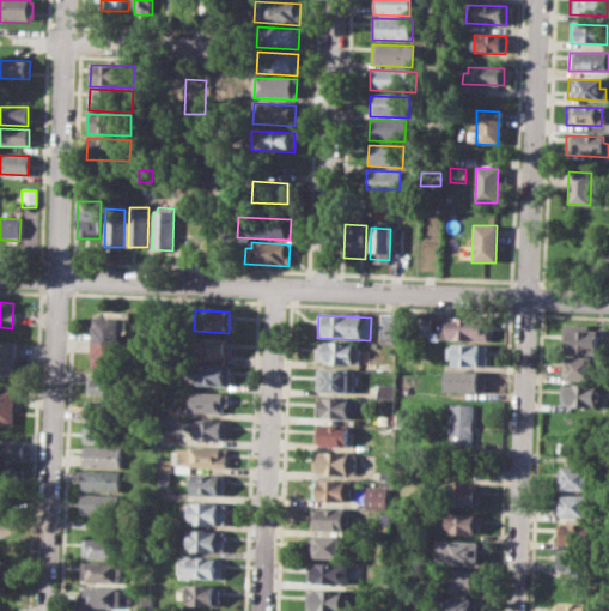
[(379,315),(394,315),(393,343),(378,342),(379,315)]
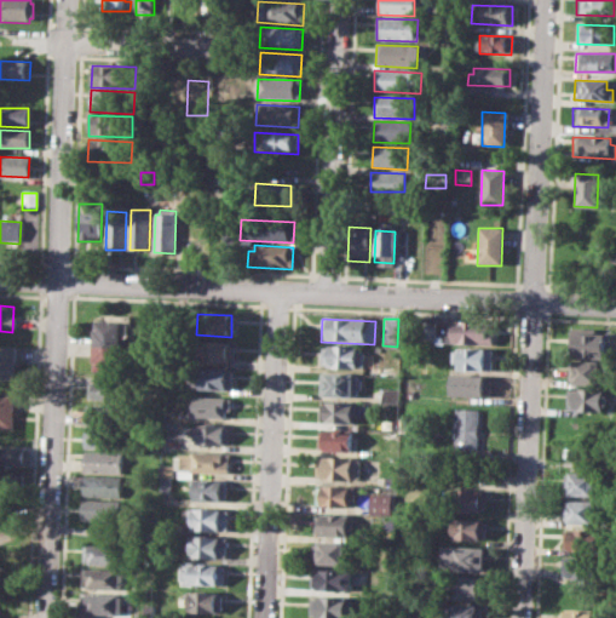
[(93,321),(119,321),(116,372),(92,372),(92,364),(88,362),(90,328),(93,328),(93,321)]
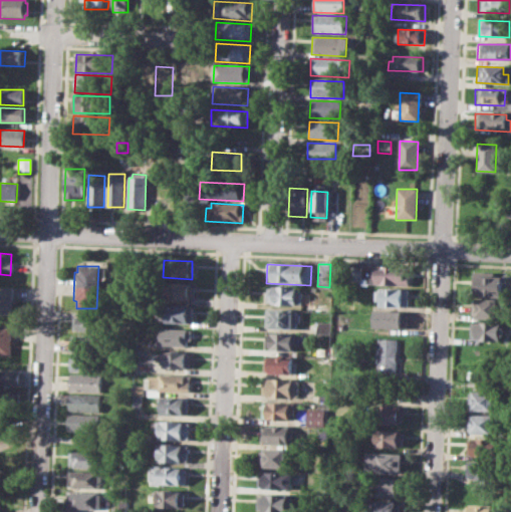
[(366,267),(409,268),(408,287),(366,286),(366,267)]
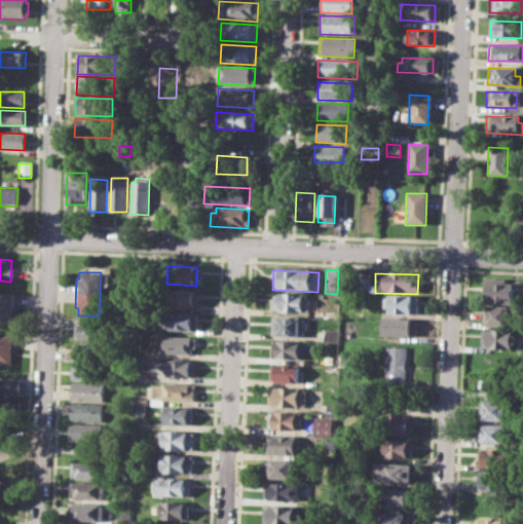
[(482,278),(505,279),(505,284),(517,284),(517,306),(486,305),(486,295),(482,295),(482,278)]
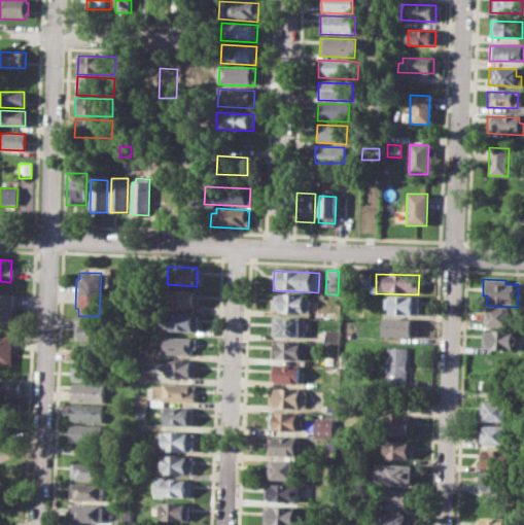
[(168,291),(197,291),(196,308),(168,307),(168,291)]
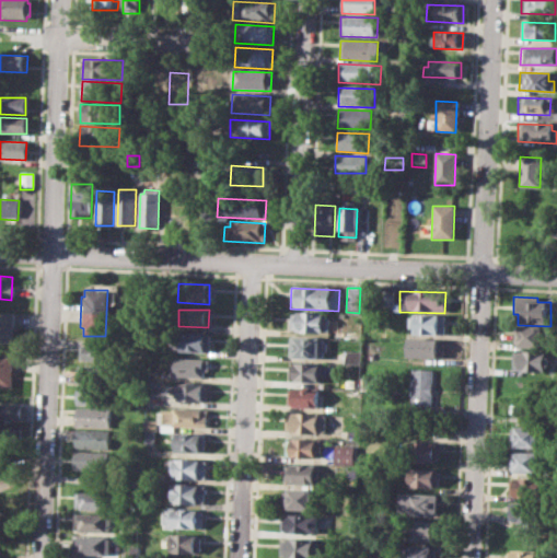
[(0,313),(14,314),(12,345),(0,344),(0,313)]
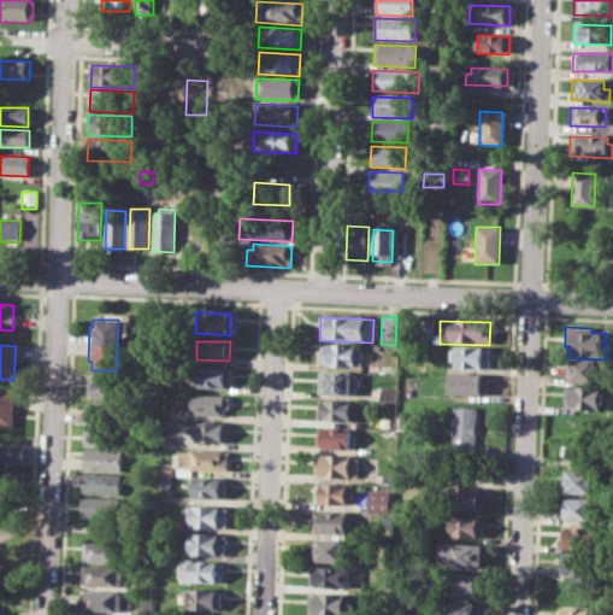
[(318,346),(357,347),(357,353),(361,353),(360,368),(317,367),(318,346)]
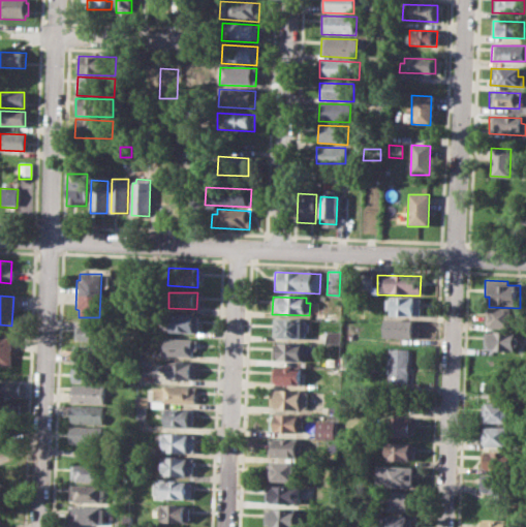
[(384,299),(419,300),(419,317),(389,316),(389,310),(383,310),(384,299)]
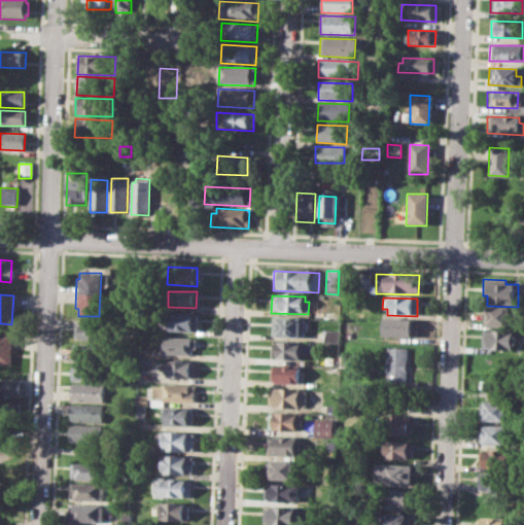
[(483,308),(517,309),(516,327),(482,326),(483,308)]
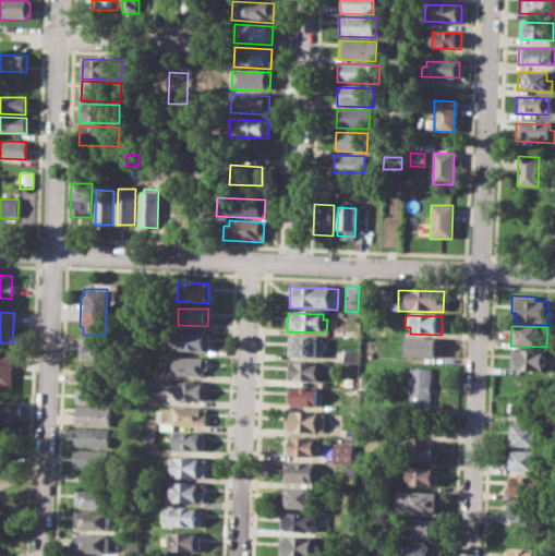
[(179,333),(207,334),(207,351),(169,350),(169,339),(179,339),(179,333)]
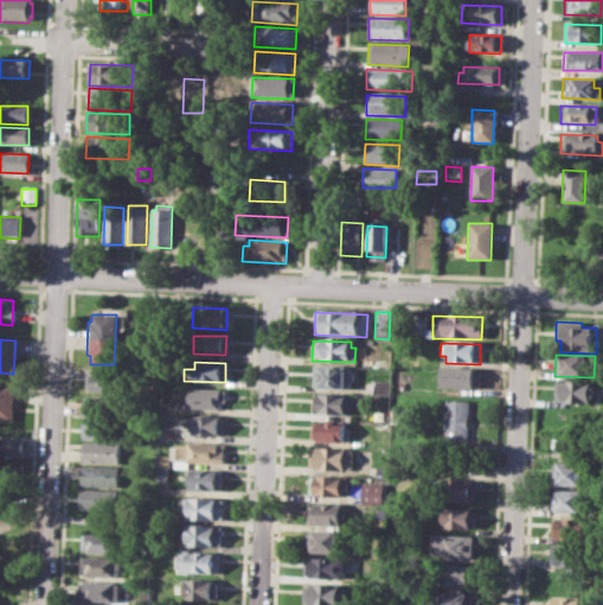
[(313,367),(350,368),(350,374),(354,374),(353,382),(350,382),(350,389),(312,388),(313,367)]
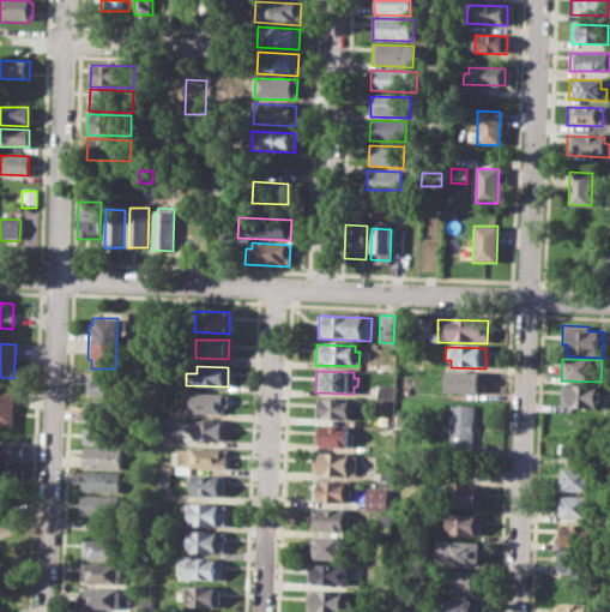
[(446,372),(484,373),(483,394),(471,394),(471,397),(461,397),(461,394),(445,393),(446,372)]
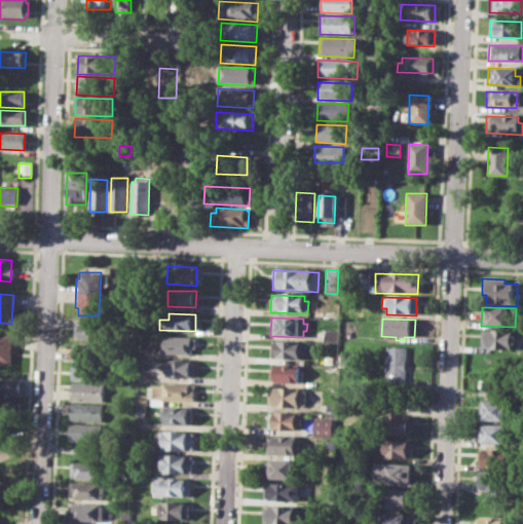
[(73,325),(101,326),(101,341),(72,339),(73,325)]
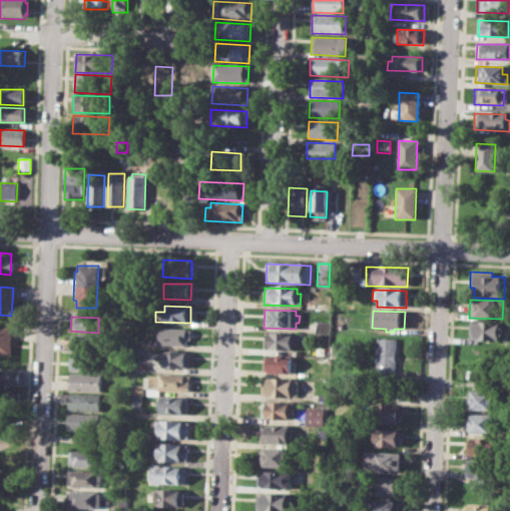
[(313,323),(329,323),(329,335),(313,334),(313,323)]
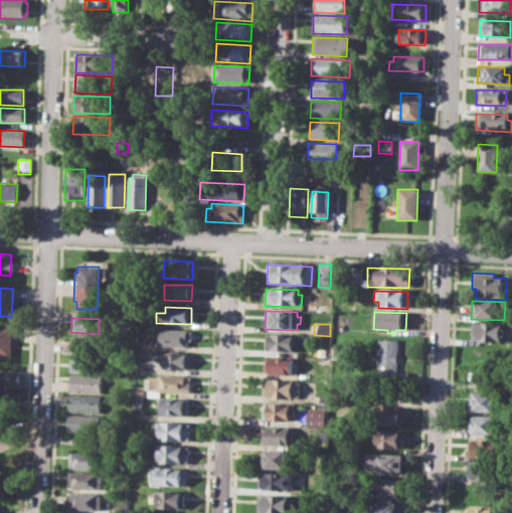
[(471,324),(502,325),(501,343),(470,342),(471,324)]
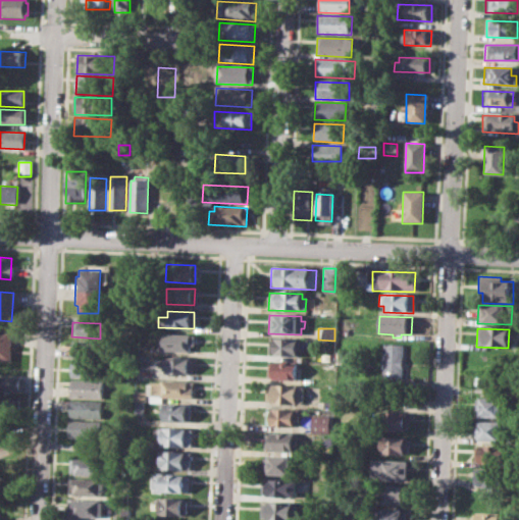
[(0,331),(10,332),(9,362),(0,362),(0,331)]
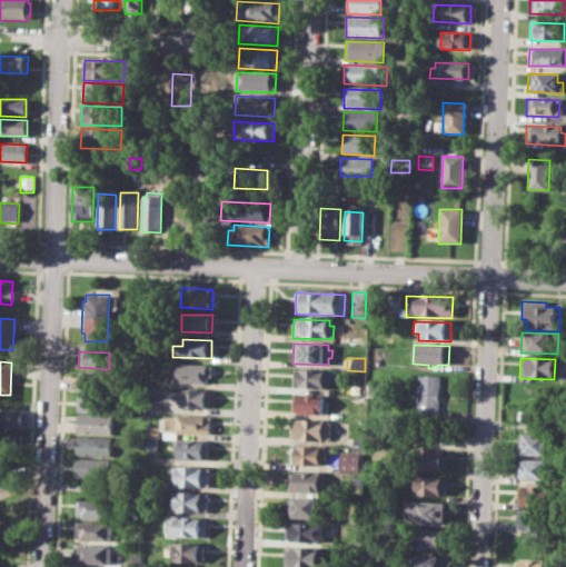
[(178,365),(211,367),(210,377),(205,377),(205,386),(177,384),(178,365)]
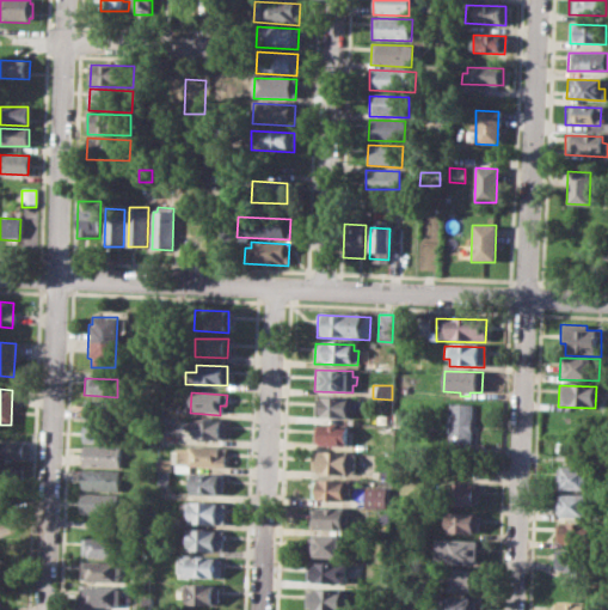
[(313,398),(351,400),(350,415),(345,414),(345,419),(319,418),(319,414),(313,414),(313,398)]
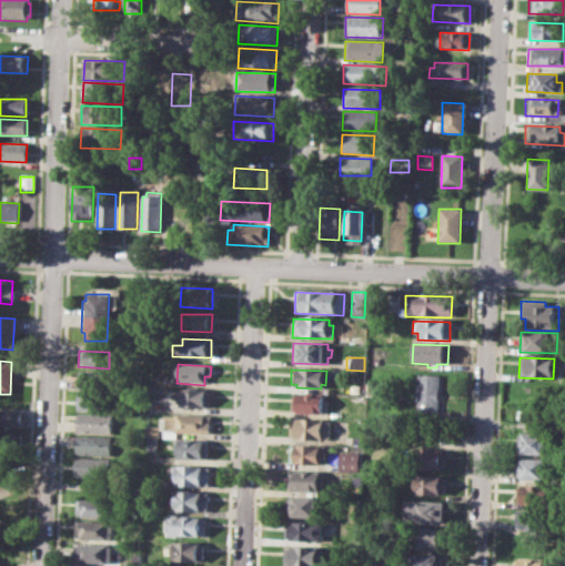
[(78,372),(113,373),(112,392),(78,390),(78,372)]
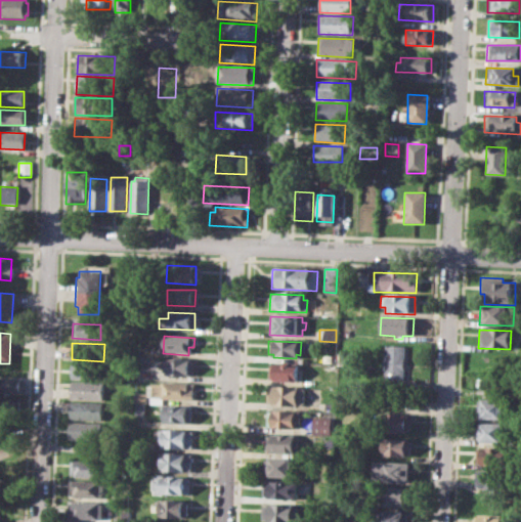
[(383,346),(402,346),(401,381),(383,381),(383,346)]
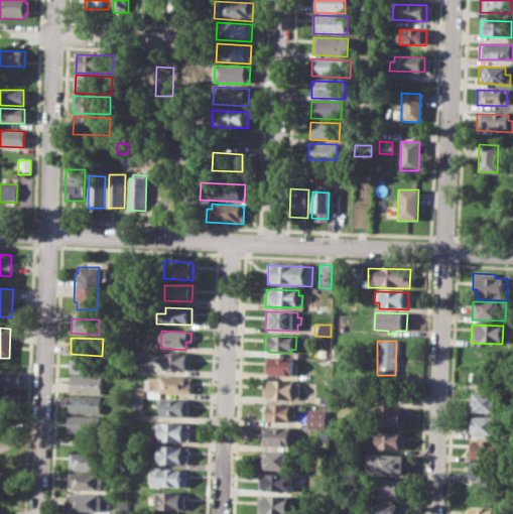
[(159,354),(190,355),(190,372),(159,371),(159,354)]
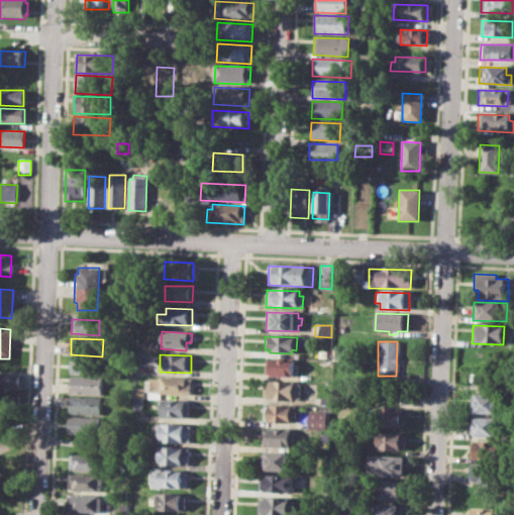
[(71,357),(102,358),(101,376),(70,375),(71,357)]
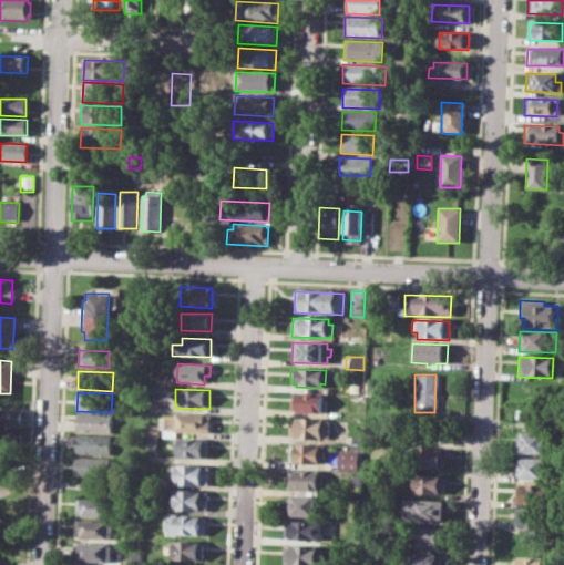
[(290,397),(296,397),(296,392),(322,393),(321,414),(290,413),(290,397)]
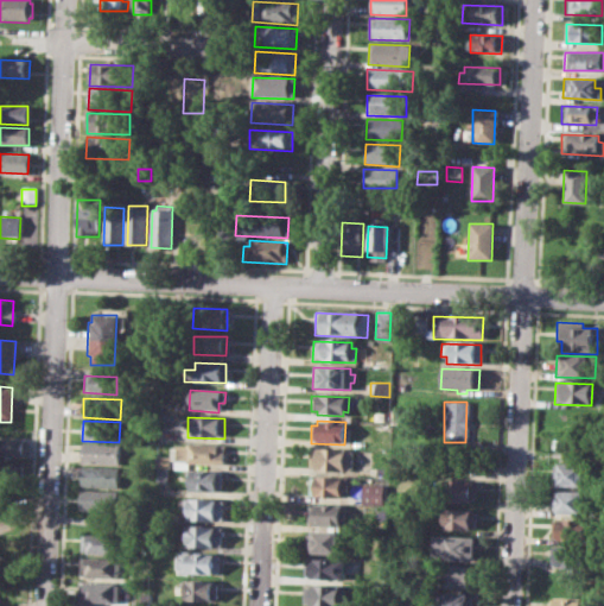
[(0,439),(24,440),(23,458),(0,456),(0,439)]
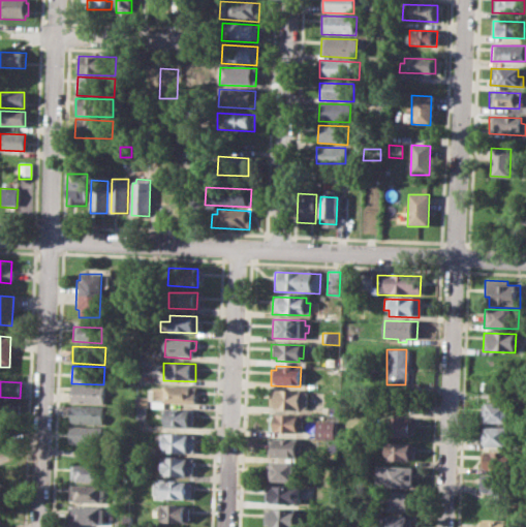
[(71,386),(104,388),(103,405),(71,403),(71,386)]
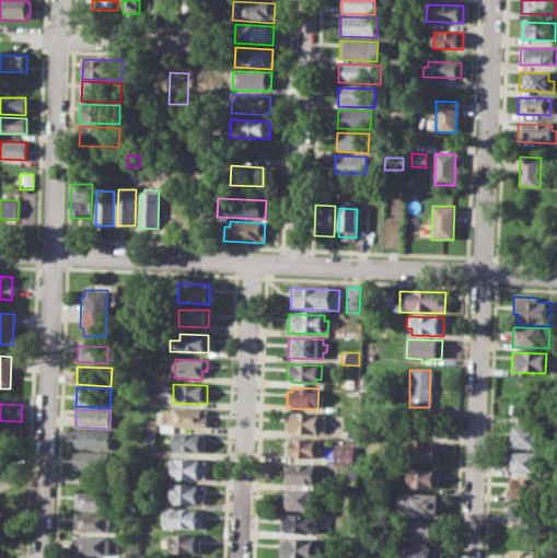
[(159,414),(172,414),(172,409),(207,410),(206,428),(159,426),(159,414)]
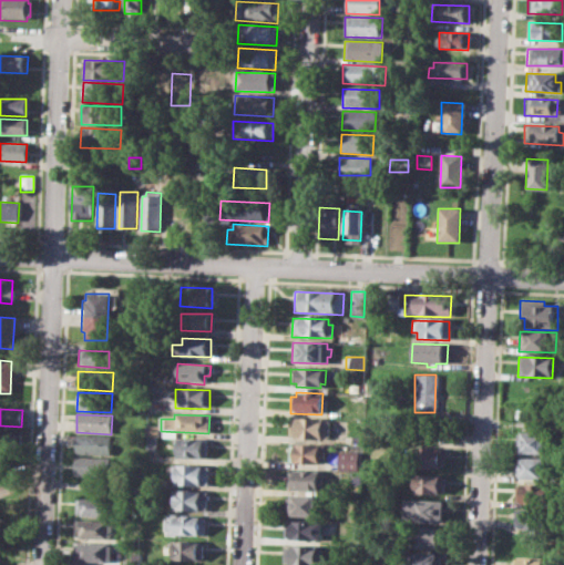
[(289,420),(328,421),(327,440),(288,438),(289,420)]
